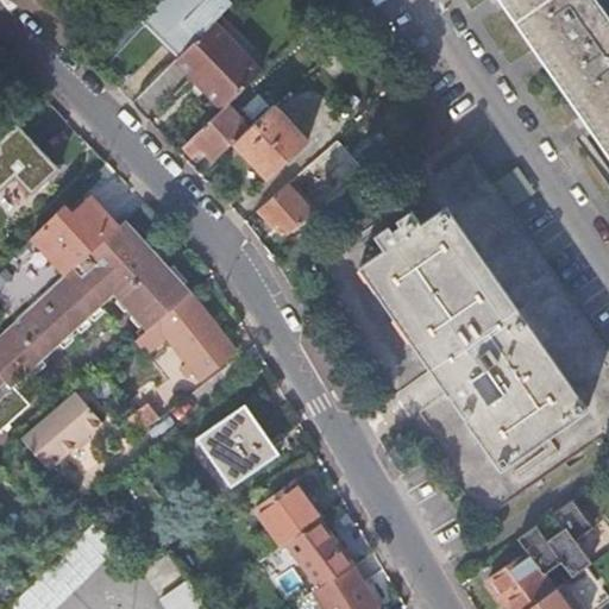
[(156,39),(176,60),(183,51),(212,23),(225,10),(214,0),(155,0),(144,12),(139,17),(136,20),(156,39)]
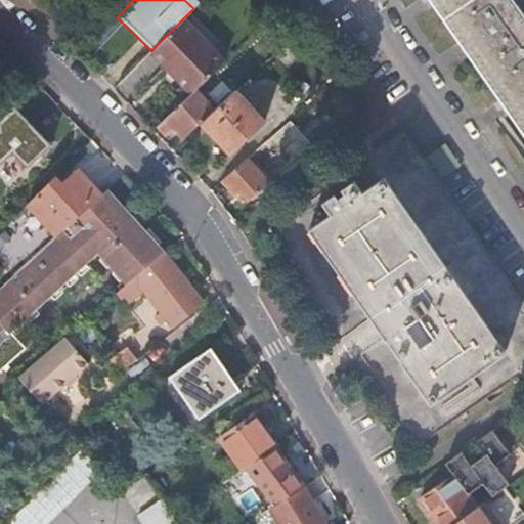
[(194,0),(184,0),(193,8),(199,3),(194,0)]
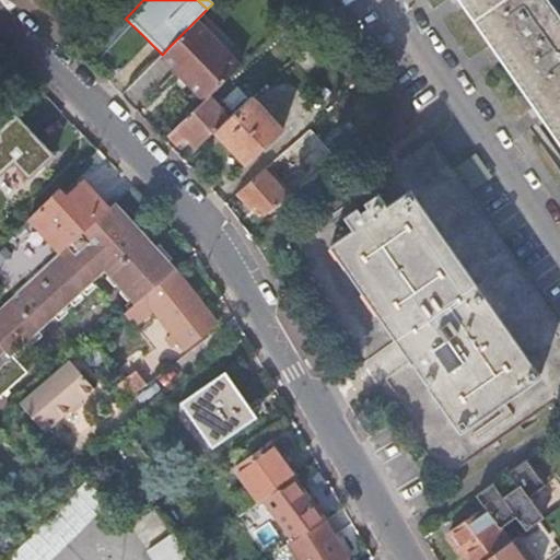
[(457,0),(469,15),(508,71),(550,130),(559,144),(559,28),(539,0),(457,0)]
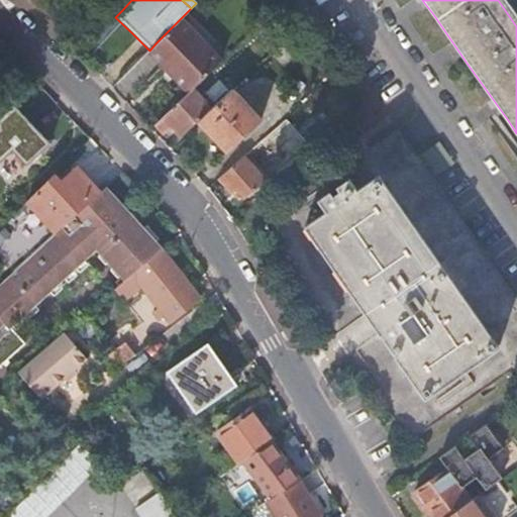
[(193,90),(222,61),(180,19),(148,52),(169,73),(189,93),(193,90)]
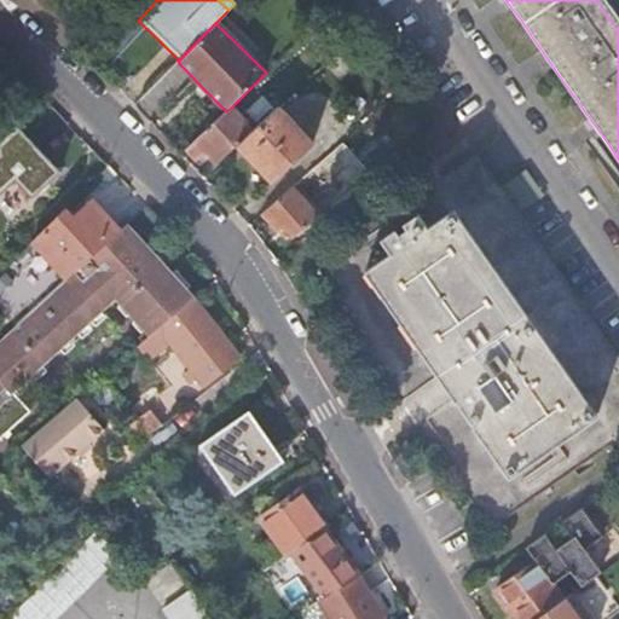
[(254,132),(231,108),(226,111),(187,150),(198,162),(203,157),(207,154),(218,165),(238,146),(254,132)]
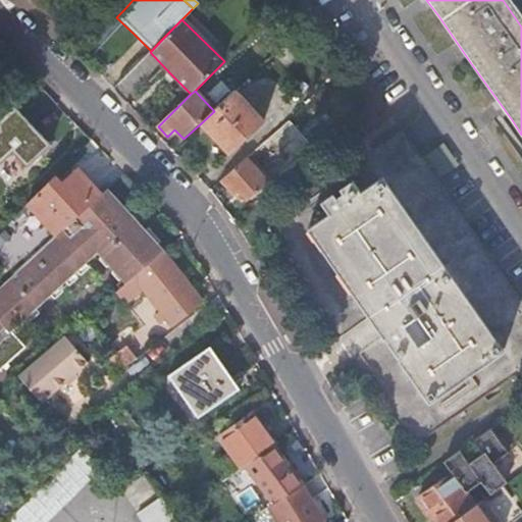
[(263,123),(235,93),(214,111),(201,123),(206,128),(230,154),(263,123)]
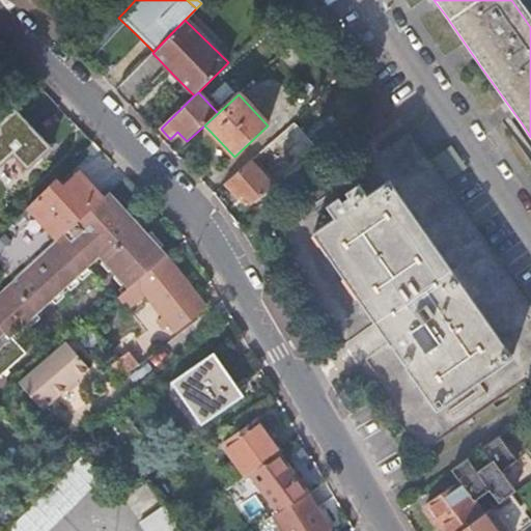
[(0,167),(11,157),(26,172),(37,162),(50,149),(12,111),(0,122),(0,167)]
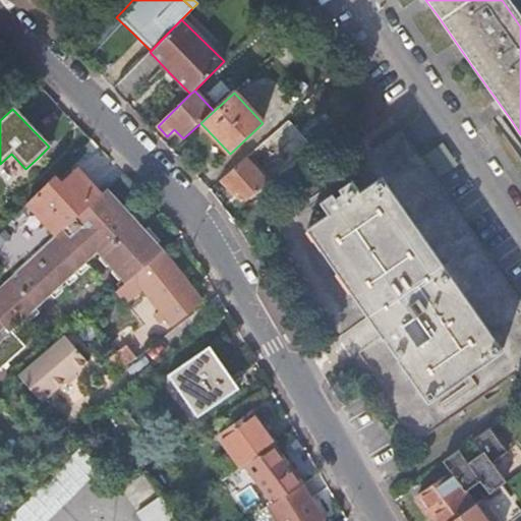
[(345,349),(413,445),(520,369),(520,300),(402,130),(263,227),(345,349)]
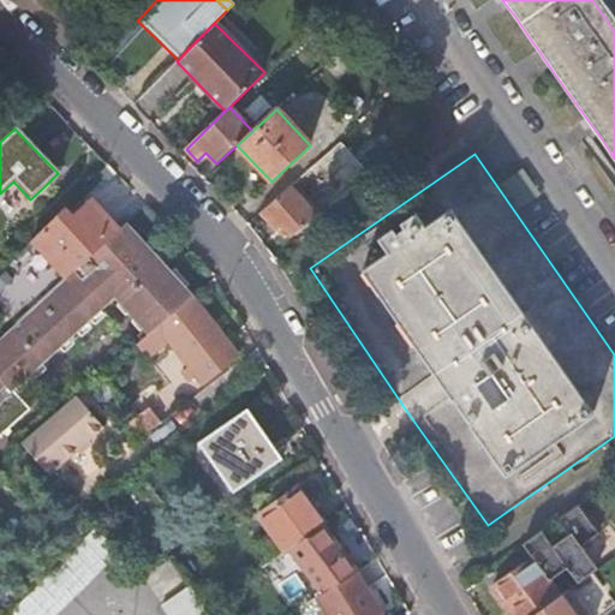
[(290,187),(260,214),(278,232),(282,228),(286,232),(290,237),(314,215),(290,187)]
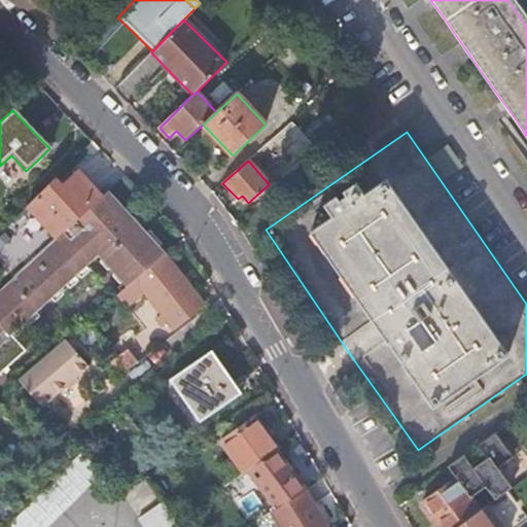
[(28,206),(57,238),(101,198),(78,173),(61,188),(58,184),(54,180),(28,206)]
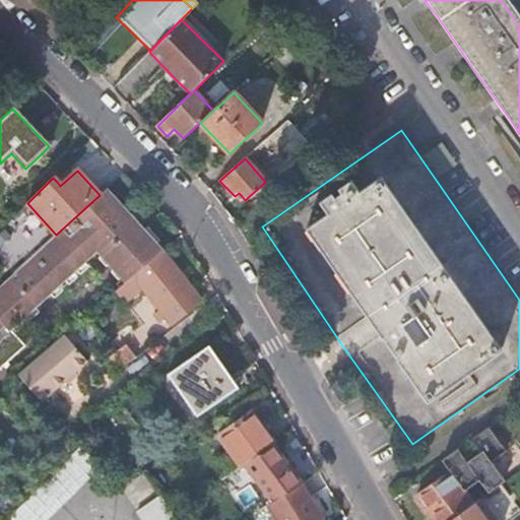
[(124,282),(131,276),(161,251),(155,244),(143,231),(134,220),(106,190),(100,195),(56,235),(0,284),(0,358),(5,364),(24,346),(9,329),(10,328),(18,320),(24,315),(33,307),(48,293),(57,285),(62,279),(71,272),(74,269),(82,262),(94,250),(100,256),(108,264),(112,269),(118,275),(120,277),(124,282)]
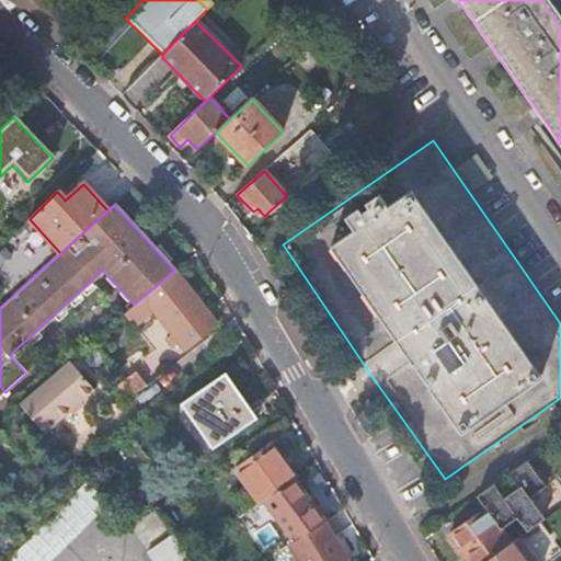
[(155,249),(168,263),(170,260),(158,245),(155,249)]
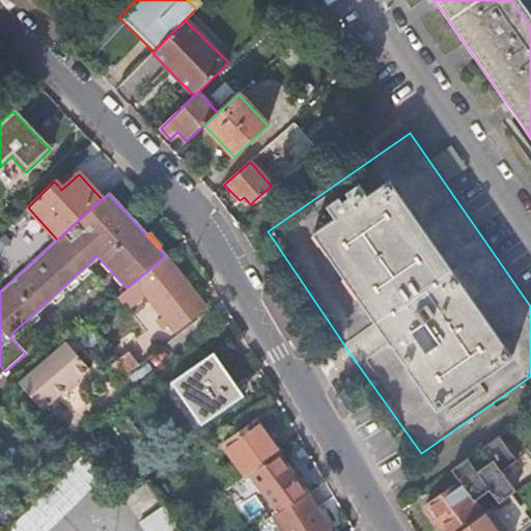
[(197,297),(165,256),(134,282),(127,288),(115,298),(124,309),(143,294),(162,315),(156,320),(163,329),(168,325),(173,330),(203,306),(197,297)]
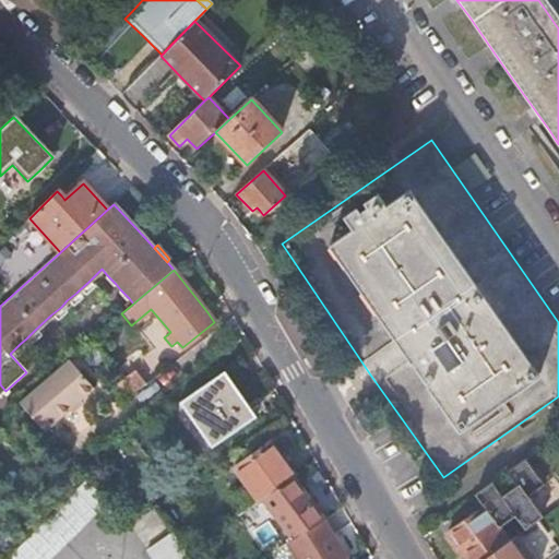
[(110,289),(116,284),(107,275),(102,280),(110,289)]
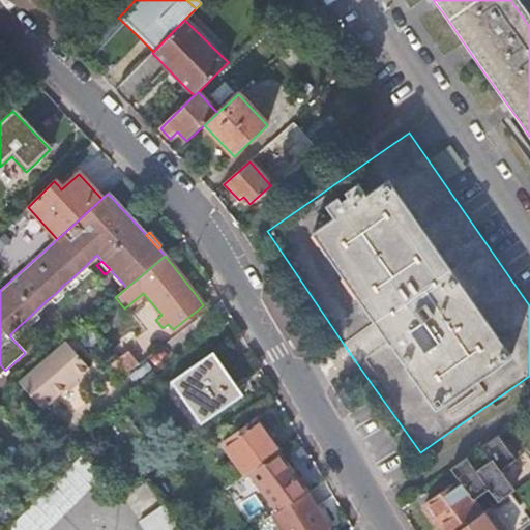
[(88,272),(84,267),(76,274),(80,280),(88,272)]
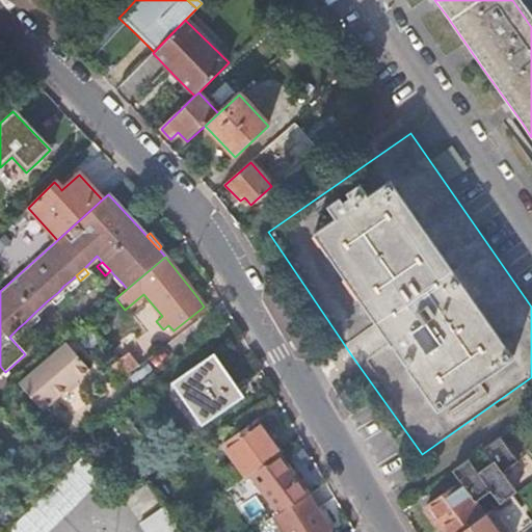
[(117,288),(123,284),(121,282),(114,275),(109,281),(117,288)]
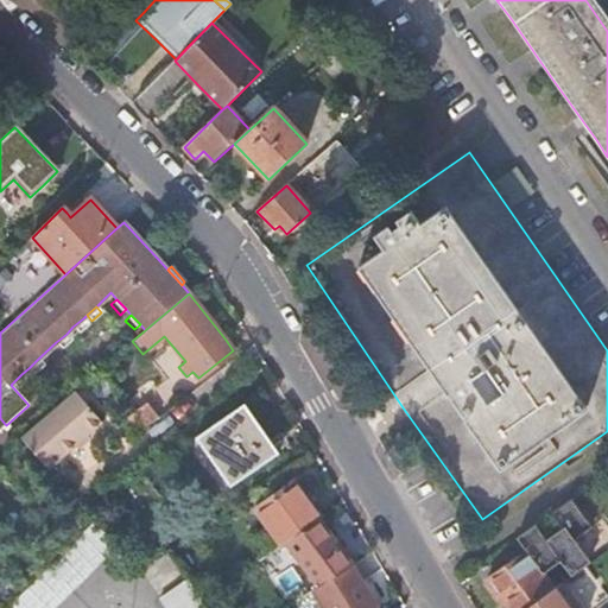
[(88,324),(83,318),(73,327),(78,334),(88,324)]
